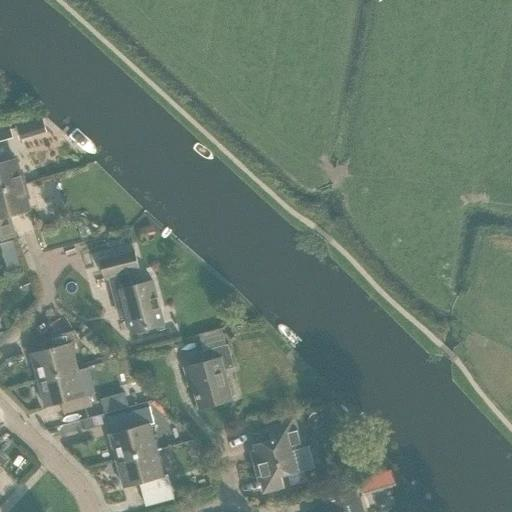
[(23,123),(20,123),(14,125),(15,128),(18,140),(29,136),(26,125),(25,122),(23,123)]
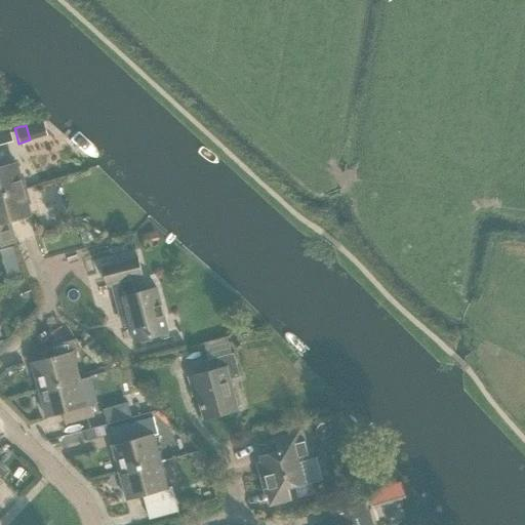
[(0,195),(25,189),(21,174),(18,175),(15,164),(0,167),(0,140),(8,138),(8,137),(14,135),(13,131),(0,134),(0,195)]
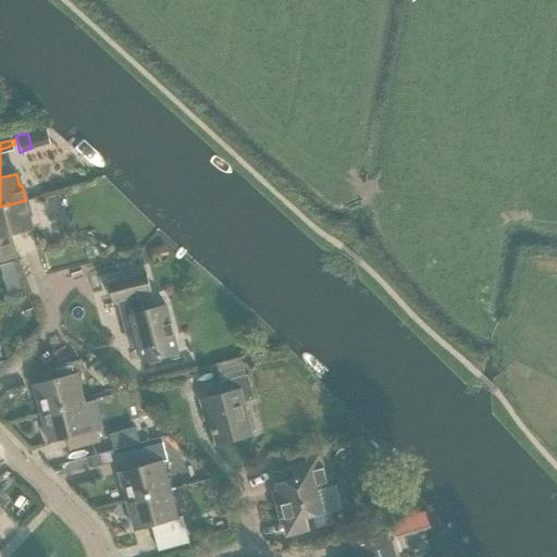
[(0,207),(0,261),(15,258),(9,234),(32,229),(28,215),(31,215),(26,200),(0,207)]
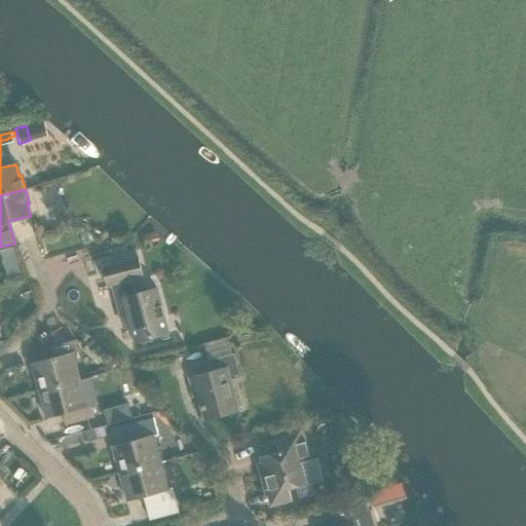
[(157,239),(155,229),(140,233),(142,243),(157,239)]
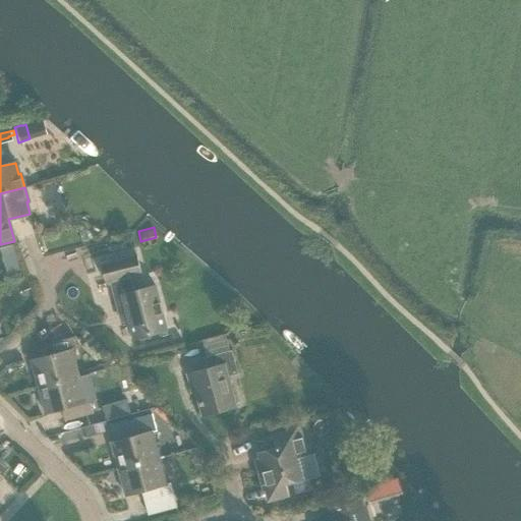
[(17,263),(15,252),(13,244),(0,247),(7,275),(20,271),(17,263)]
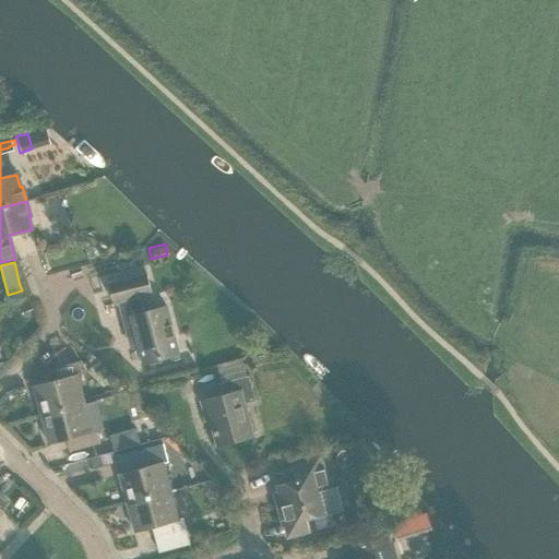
[(143,312),(139,297),(152,294),(146,274),(108,284),(113,304),(117,302),(127,336),(134,334),(142,364),(178,354),(166,307),(143,312)]
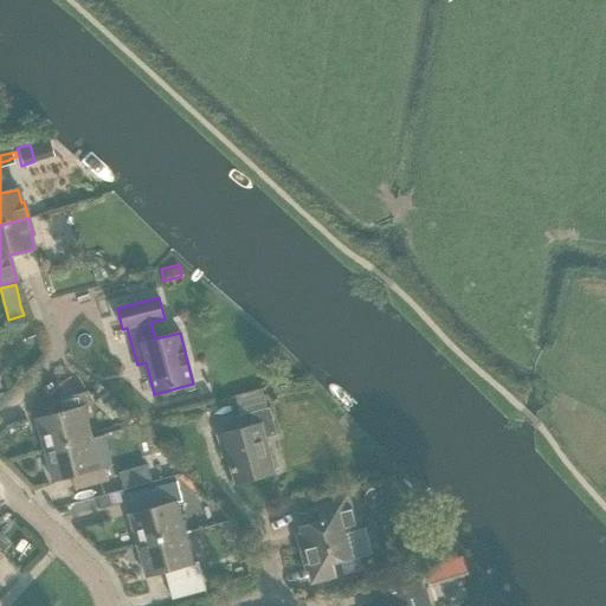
[(42,450),(42,451),(97,436),(91,437),(84,407),(89,406),(84,392),(51,400),(55,413),(33,419),(33,420),(37,420),(39,431),(37,432),(37,433),(39,433),(44,449),(42,450)]
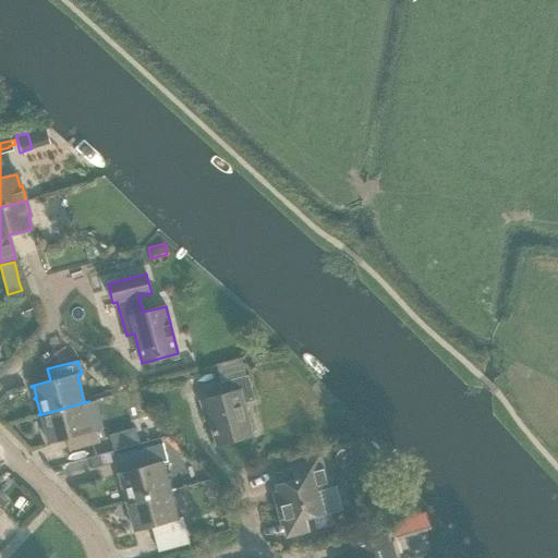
[(243,403),(254,400),(247,375),(219,383),(222,396),(201,401),(206,420),(209,419),(216,445),(252,435),(243,403)]
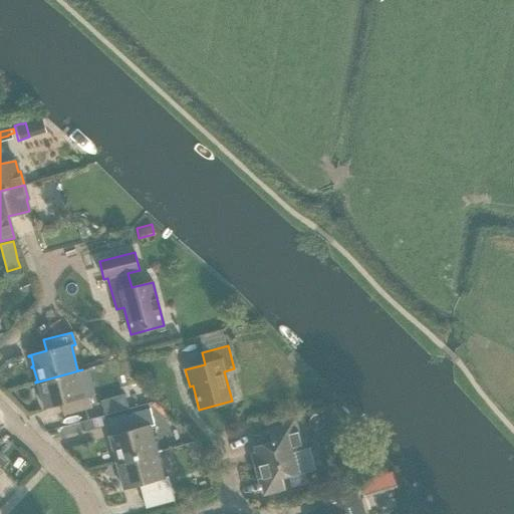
[(82,369),(35,382),(37,382),(44,408),(60,404),(63,416),(91,408),(88,396),(84,397),(78,371),(82,370),(82,369)]
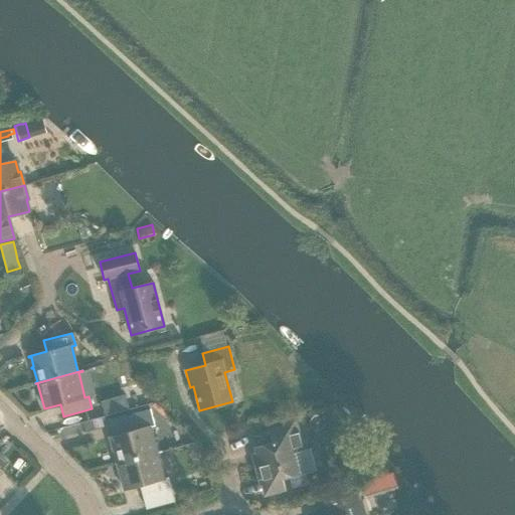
[(112,406),(111,400),(110,398),(101,400),(104,414),(114,412),(112,406)]
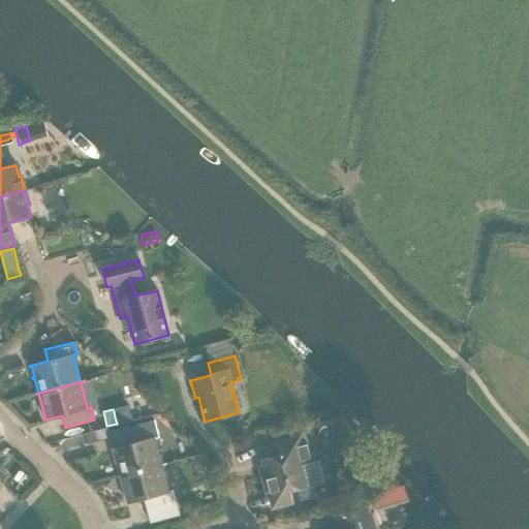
[(120,476),(161,465),(166,464),(165,463),(161,464),(154,438),(158,437),(155,425),(125,433),(128,444),(110,449),(111,450),(113,449),(115,460),(113,461),(114,462),(116,461),(119,475),(117,475),(118,477),(120,476)]
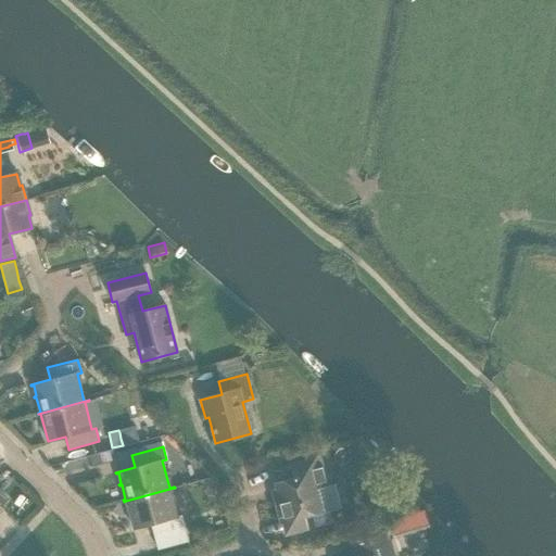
[(305,517),(332,510),(332,509),(321,513),(316,490),(328,487),(328,485),(326,485),(319,459),(321,458),(320,457),(290,465),(293,478),(274,483),(282,517),(285,516),(289,533),(307,528),(305,517)]
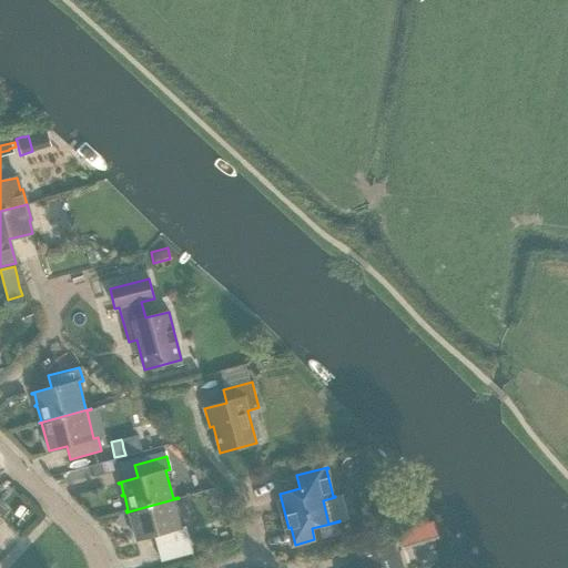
[(181,527),(173,499),(129,511),(137,540),(154,536),(161,561),(193,553),(185,526),(181,527)]
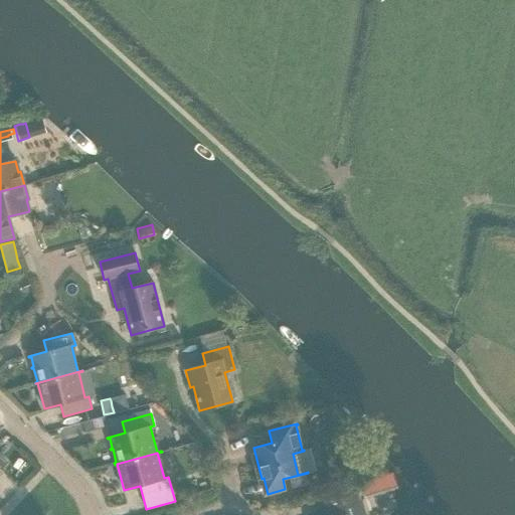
[(397,487),(392,473),(362,482),(366,497),(397,487)]
